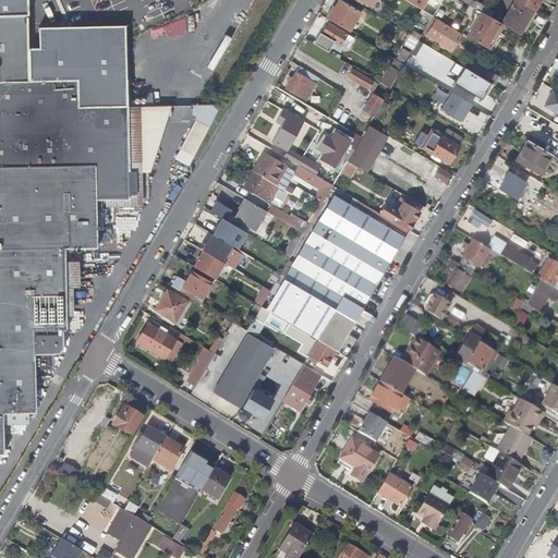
[(0,0),(0,453),(1,453),(1,413),(34,412),(34,370),(49,368),(49,350),(56,350),(60,346),(60,329),(63,329),(62,250),(94,249),(93,202),(104,202),(126,202),(128,197),(135,197),(135,173),(126,173),(125,108),(76,110),(76,83),(28,83),(28,50),(28,16),(26,0),(0,0)]
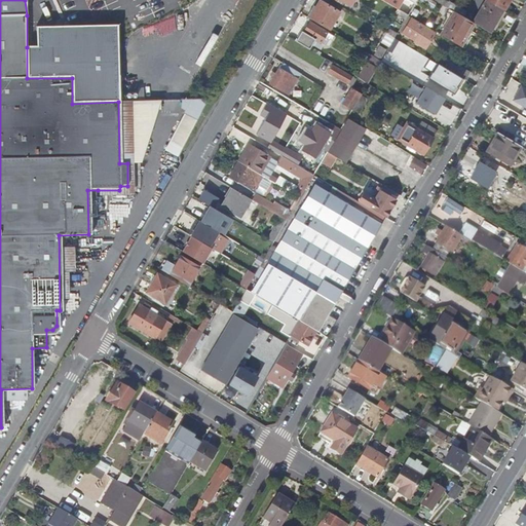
[(308,19),(328,30),(338,12),(318,0),(308,19)]
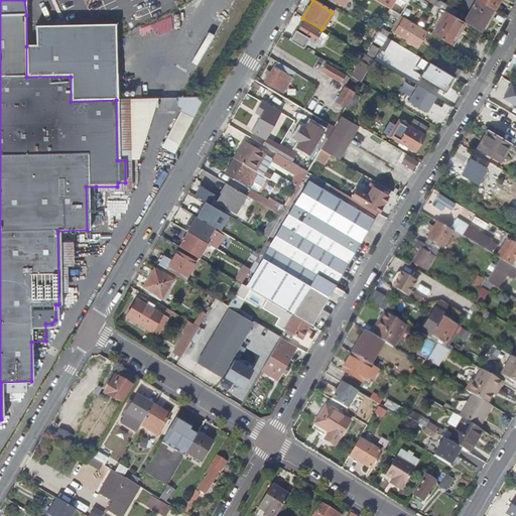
[(474,0),(462,22),(464,23),(480,33),(493,11),(475,0),(474,0)]
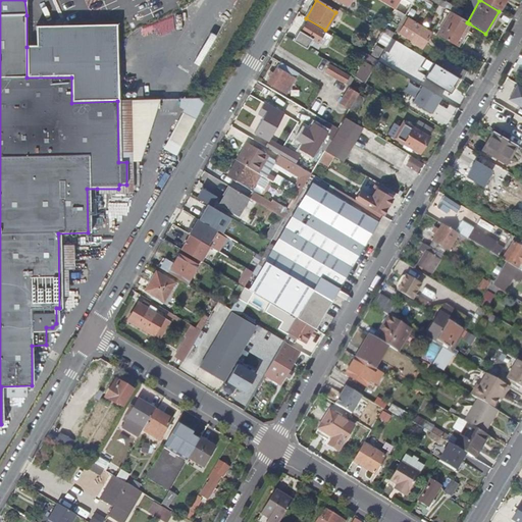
[(480,0),(499,11),(504,0),(480,0)]
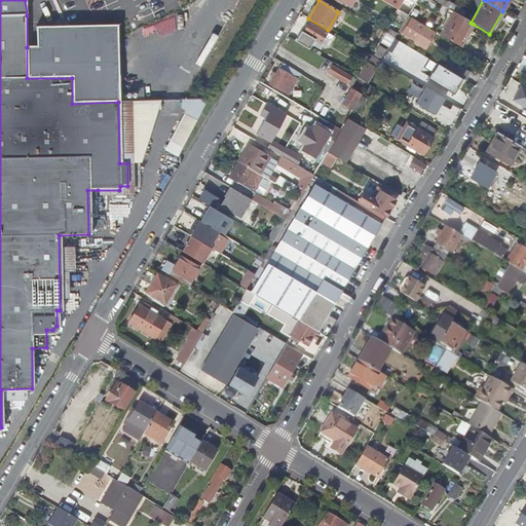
[(439,34),(463,49),(474,32),(470,30),(473,24),(471,23),(452,11),(439,34)]
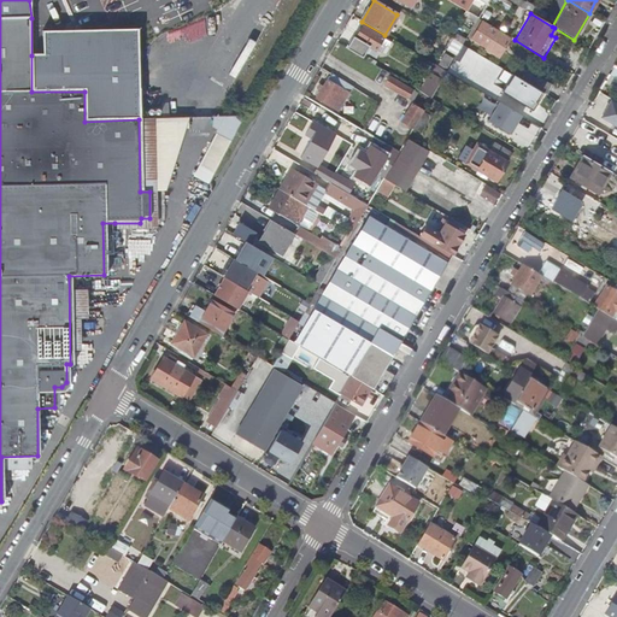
[(465,16),(454,35),(462,40),(474,21),(465,16)]
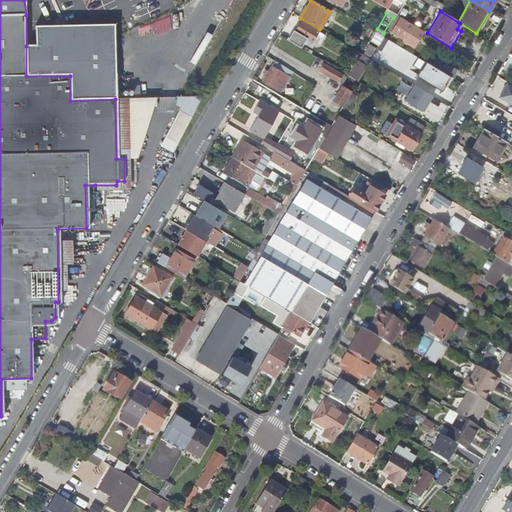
[(401,19),(392,33),(405,40),(404,42),(414,48),(423,33),(401,19)]
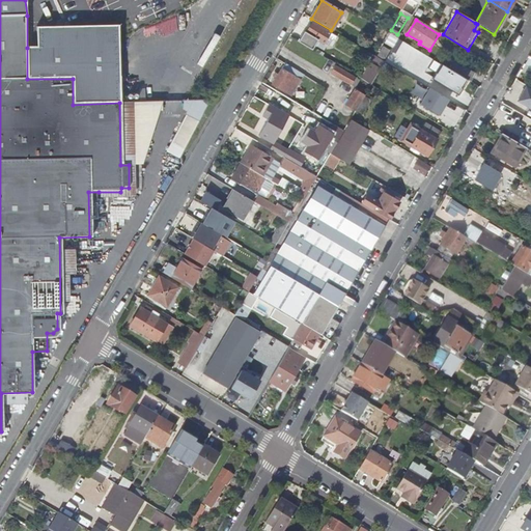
[(297,40),(309,49),(313,43),(323,48),(329,37),(333,39),(334,36),(328,32),(328,31),(311,22),(305,32),(304,31),(297,40)]
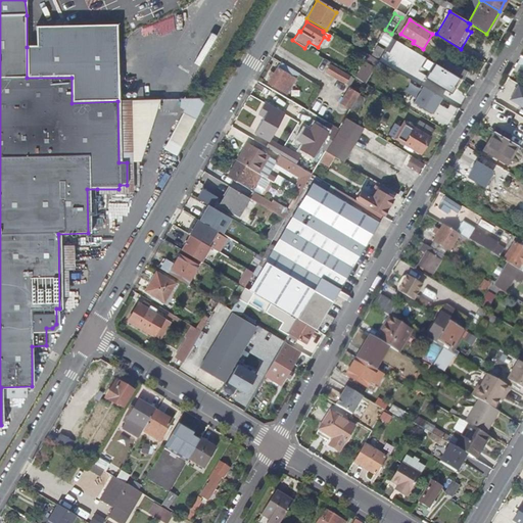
[(37,47),(27,47),(27,78),(72,78),(72,103),(117,101),(116,26),(36,28),(37,47)]
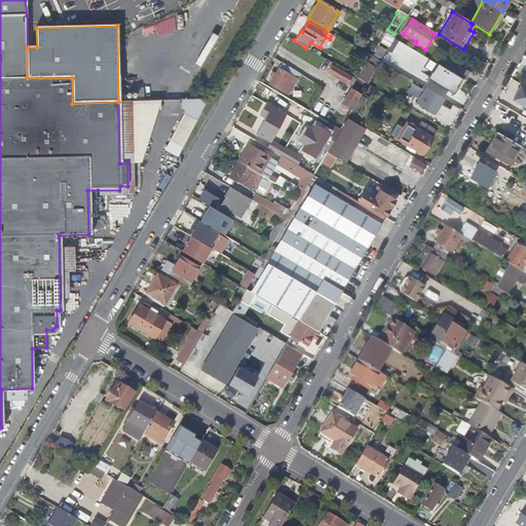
[(381,51),(376,49),(373,55),(377,59),(381,51)]
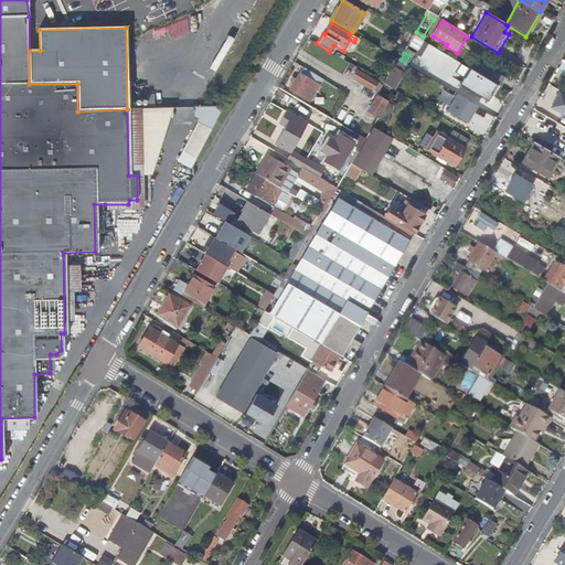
[(454,65),(455,62),(448,59),(441,68),(449,72),(454,65)]
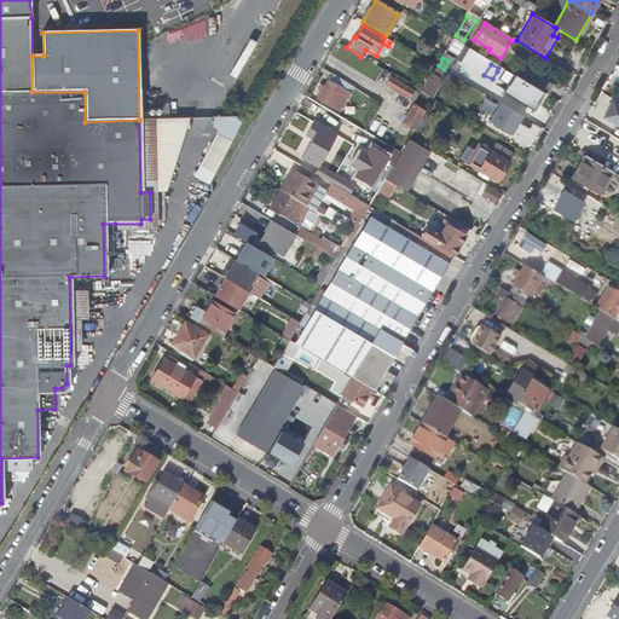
[(521,79),(510,73),(508,74),(498,68),(497,71),(519,85),(520,81),(521,79)]
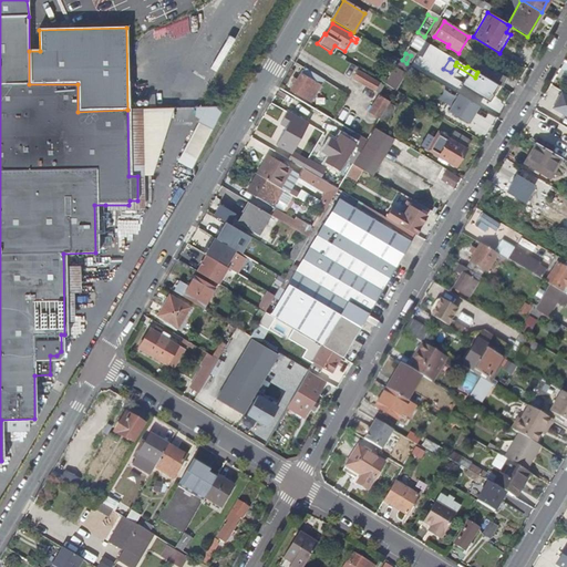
[(480,73),(503,88),(507,79),(484,65),(480,73)]
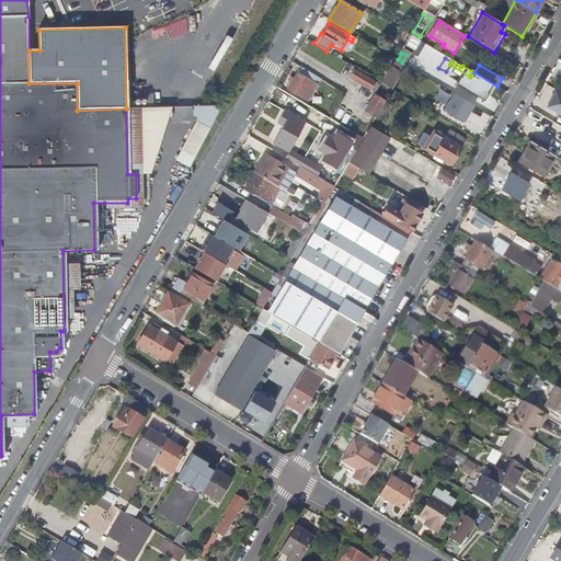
[(385,84),(399,84),(400,67),(386,66),(385,84)]
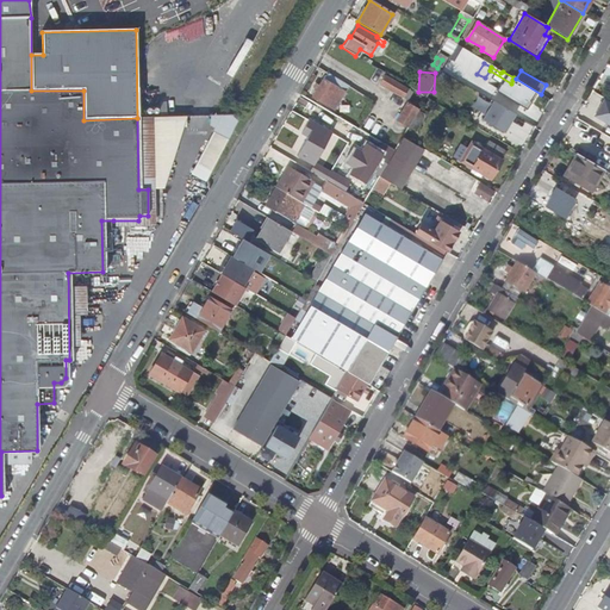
[(334,111),(347,87),(325,74),(318,86),(315,85),(311,89),(316,91),(311,98),(334,111)]
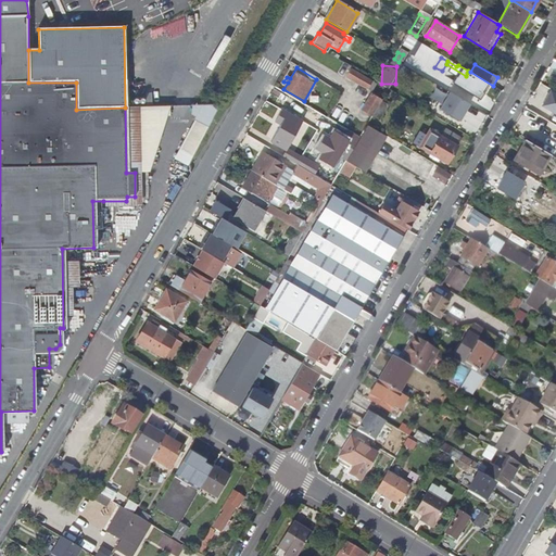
[(370,81),(349,68),(345,76),(353,80),(352,84),(357,87),(358,84),(365,88),(370,81)]
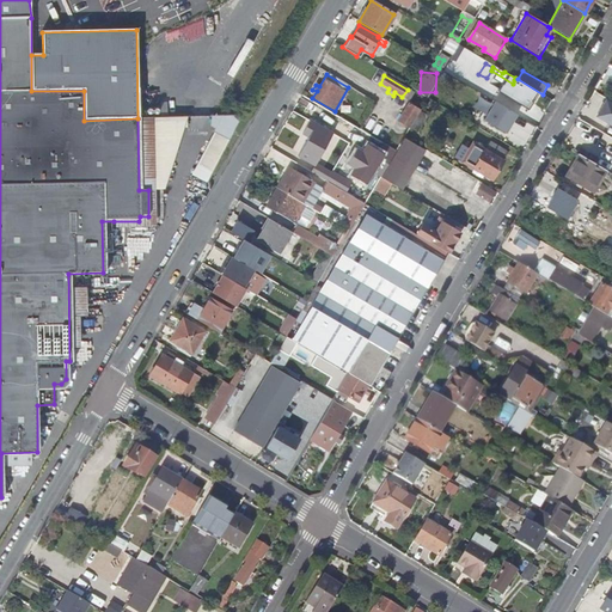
[(514,80),(513,84),(509,89),(525,98),(519,109),(531,116),(543,96),(514,80)]
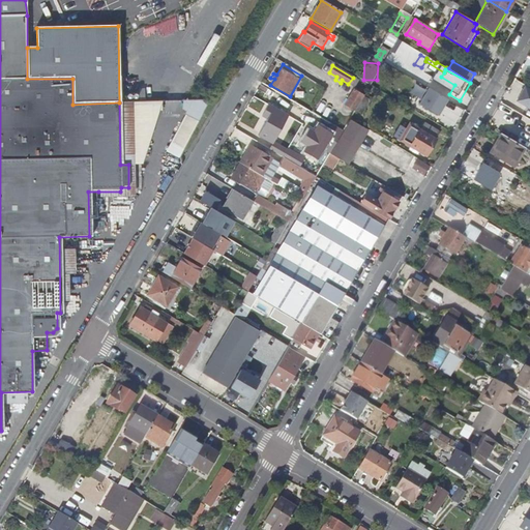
[(423,83),(413,100),(419,105),(429,86),(423,83)]
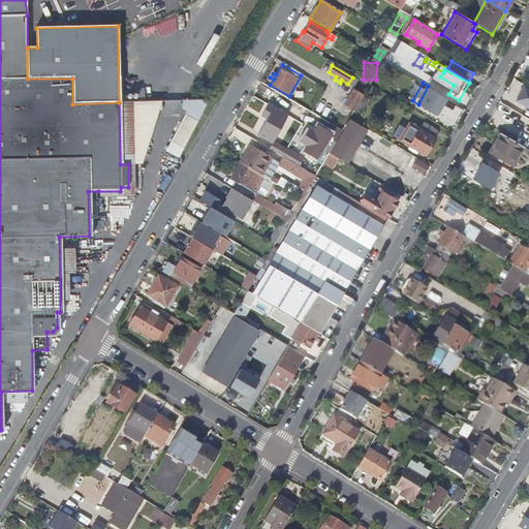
[(280,94),(268,87),(263,94),(276,101),(280,94)]
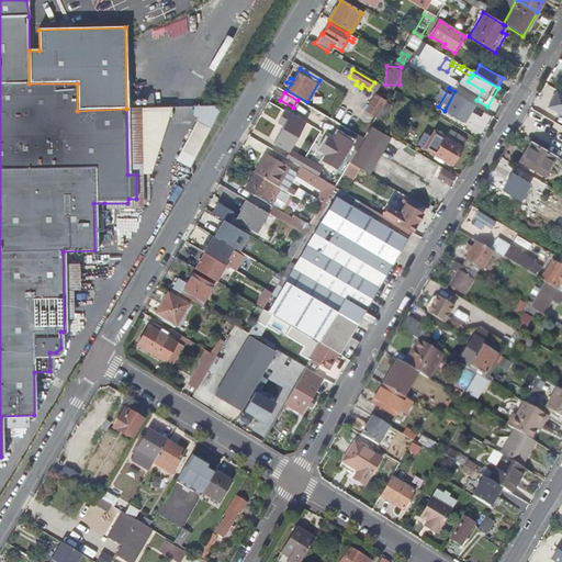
[(446,111),(468,121),(471,115),(476,117),(482,105),(454,93),(446,111)]
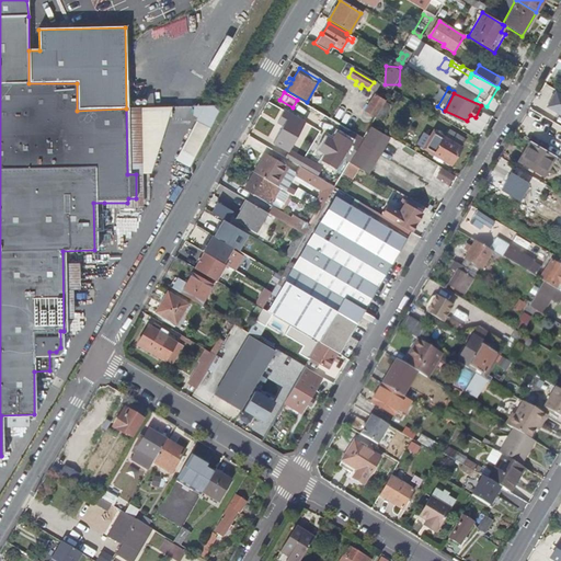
[(365,107),(375,113),(381,102),(371,95),(365,107)]
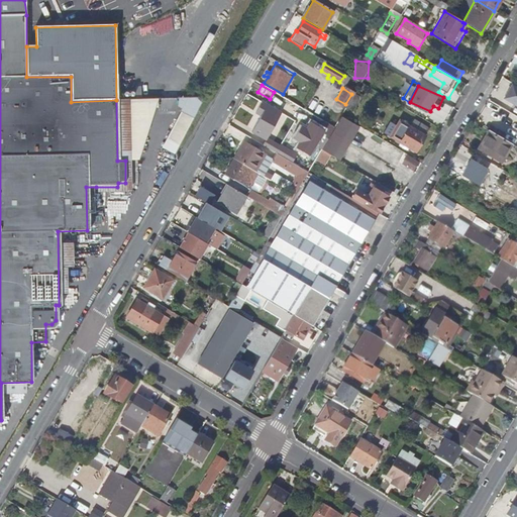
[(163,146),(177,152),(202,102),(184,92),(177,105),(183,108),(163,146)]
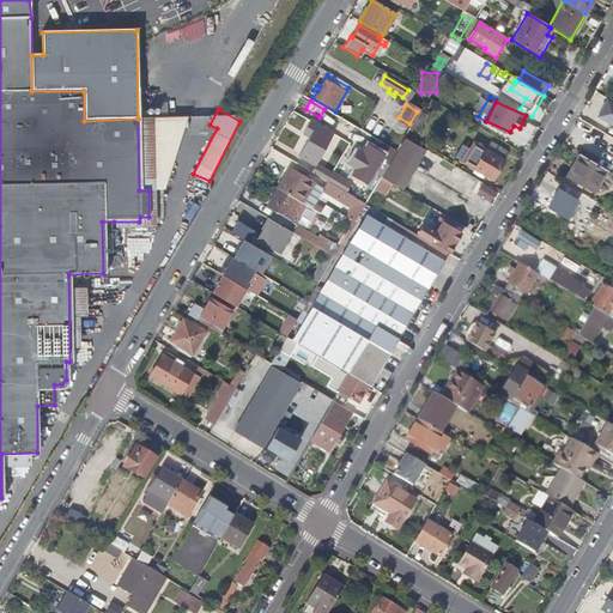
[(425,117),(418,113),(411,125),(408,129),(416,133),(425,117)]
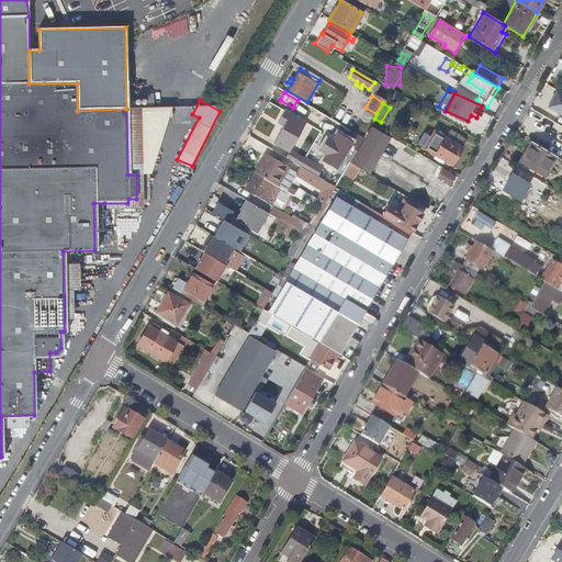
[(139,109),(126,109),(127,175),(136,175),(136,199),(128,199),(127,203),(104,203),(104,211),(142,210),(139,109)]
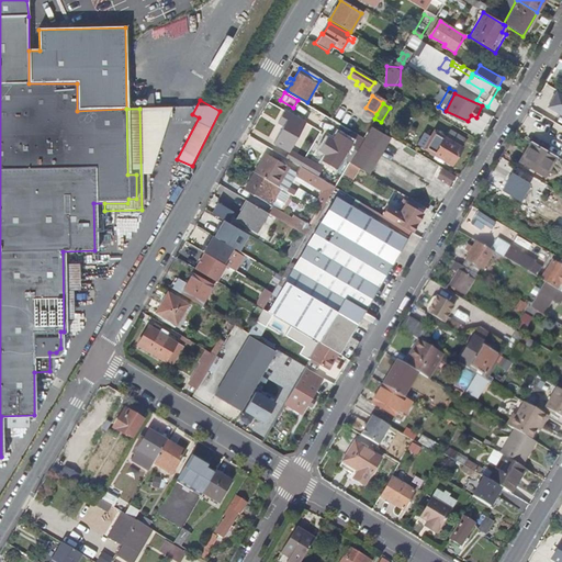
[(289,114),(271,143),(285,152),(303,123),(289,114)]
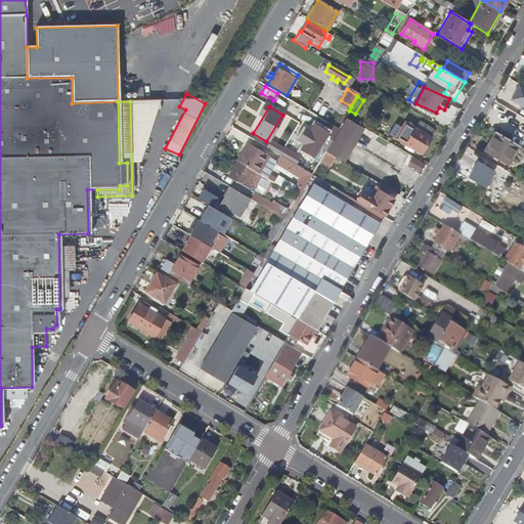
[(344,120),(324,153),(337,160),(356,127),(344,120)]
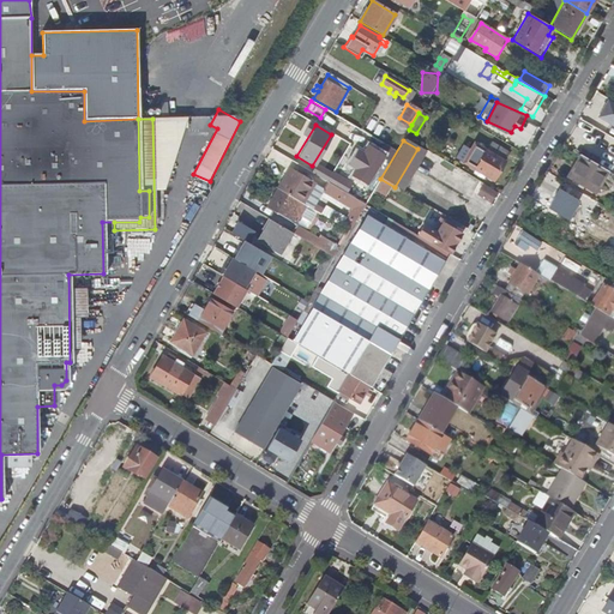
[(462,163),(493,181),(504,162),(503,162),(509,152),(492,143),(487,151),(474,144),(462,163)]
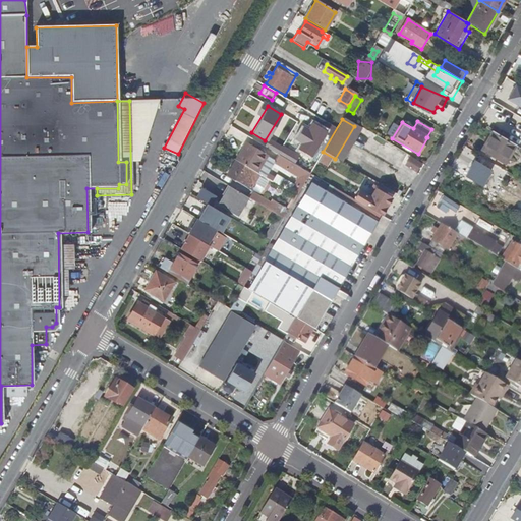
[(515,146),(491,131),(480,150),(504,164),(515,146)]
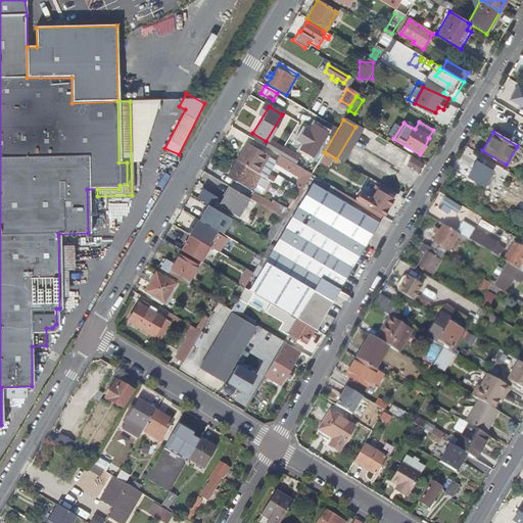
[(236,161),(252,171),(256,174),(268,156),(246,144),(236,161)]
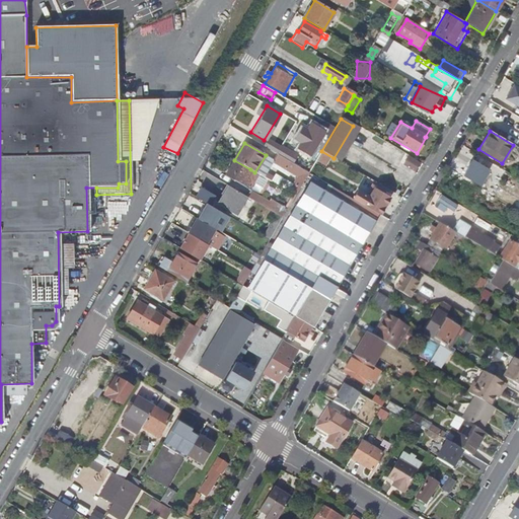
[(282,146),(278,151),(295,162),(299,156),(282,146)]
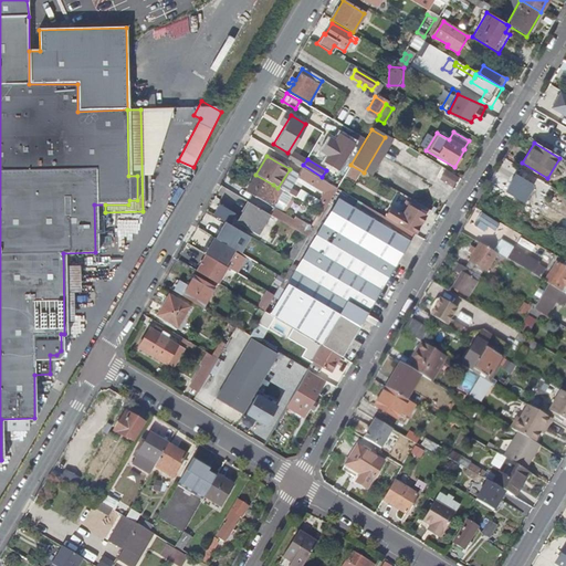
[(316,177),(303,169),(297,179),(310,187),(316,177)]
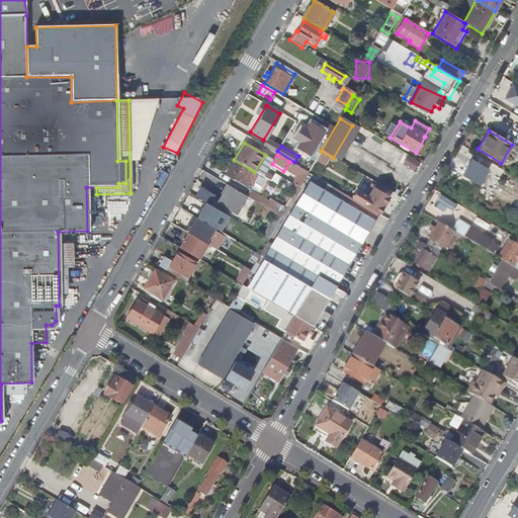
[(408,155),(404,164),(418,170),(422,160),(408,155)]
